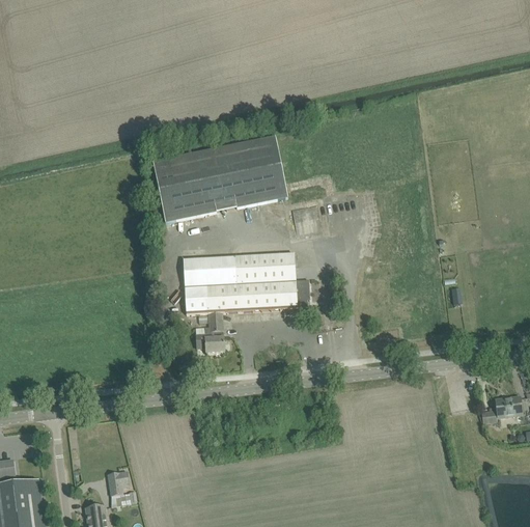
[(164,222),(286,197),(274,135),(151,160),(164,222)]
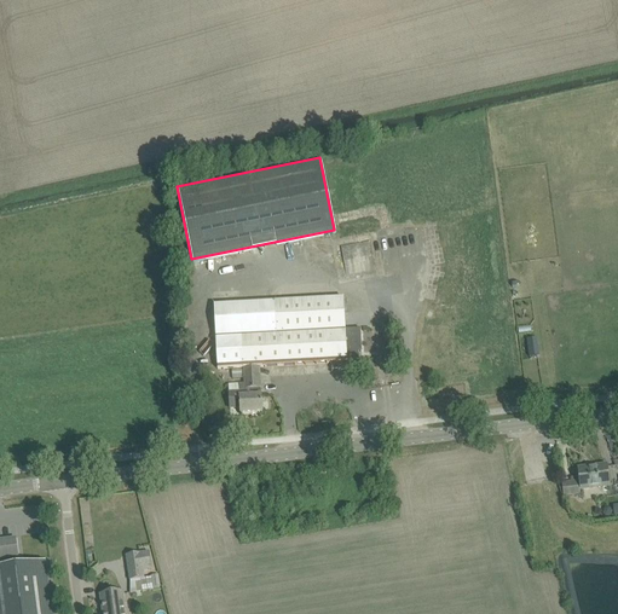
[(370,237),(342,238),(344,267),(371,266),(370,237)]
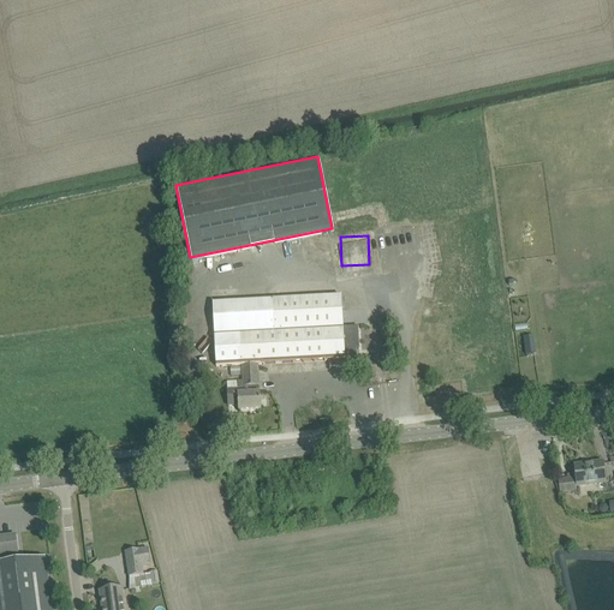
[(244,297),(212,299),(213,330),(214,330),(214,341),(215,363),(242,362),(257,360),(328,357),(334,357),(335,364),(356,362),(356,346),(358,346),(358,334),(357,322),(343,323),(341,314),(340,292),(273,295),(254,297),(244,297)]
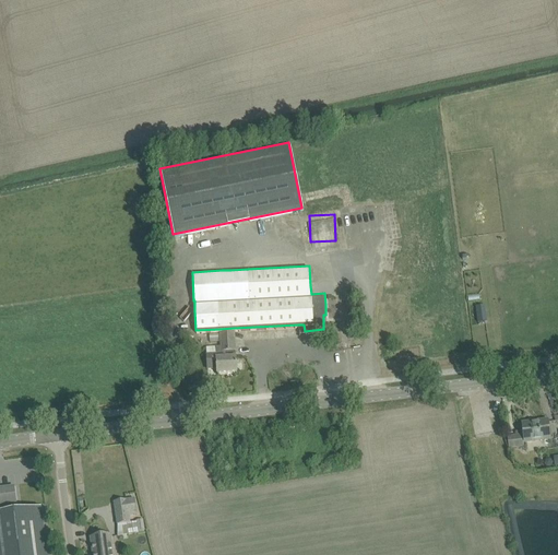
[(482,302),(475,303),(477,319),(484,318),(482,302)]
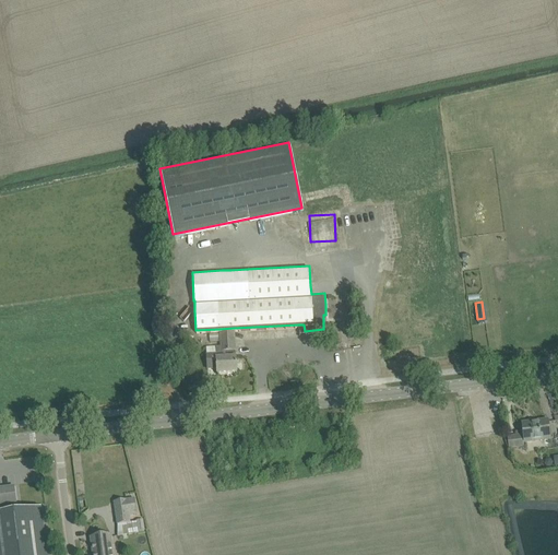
[(215,351),(205,351),(205,352),(206,366),(216,365),(216,370),(236,369),(235,347),(234,328),(220,329),(221,343),(215,343),(215,351)]
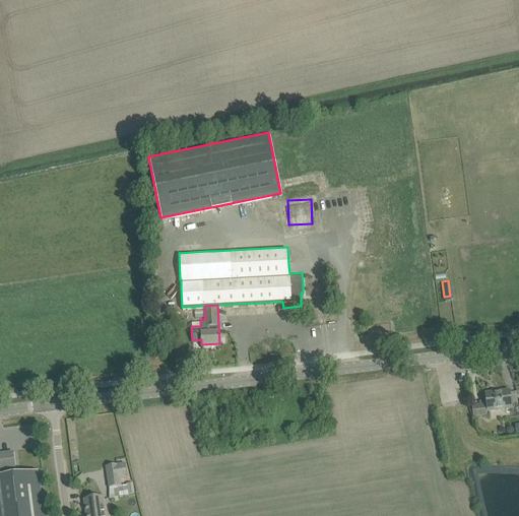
[(487,407),(510,404),(509,389),(485,392),(487,407)]
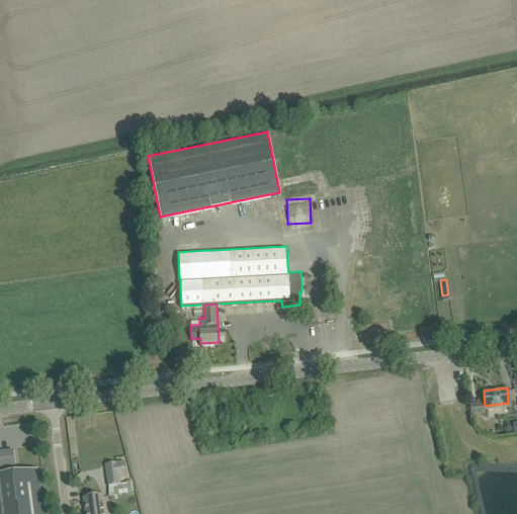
[(471,412),(483,410),(482,400),(469,402),(471,412)]
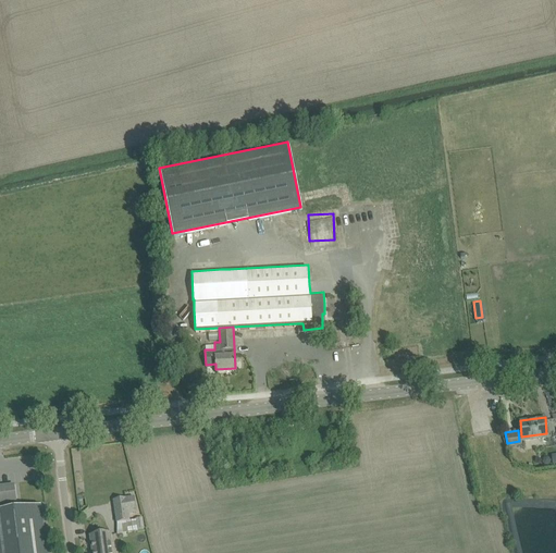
[(15,505),(14,500),(15,499),(13,481),(0,482),(0,552),(46,552),(40,503),(15,505)]
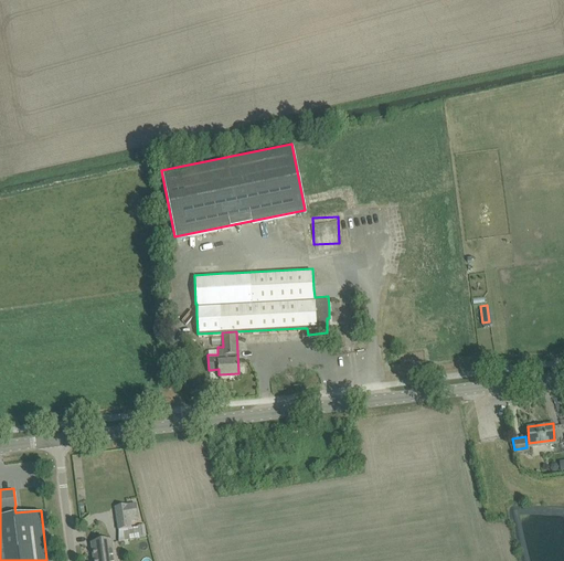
[(137,516),(136,501),(127,503),(127,501),(115,504),(118,527),(130,525),(129,517),(137,516)]
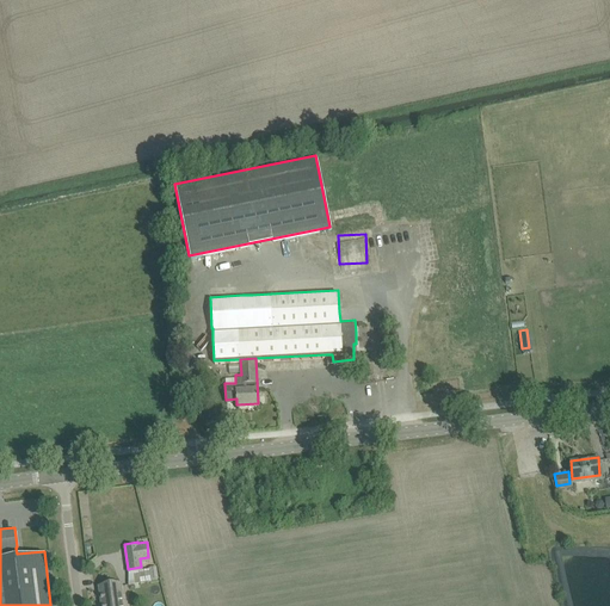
[(123,605),(119,580),(98,583),(100,605),(123,605)]
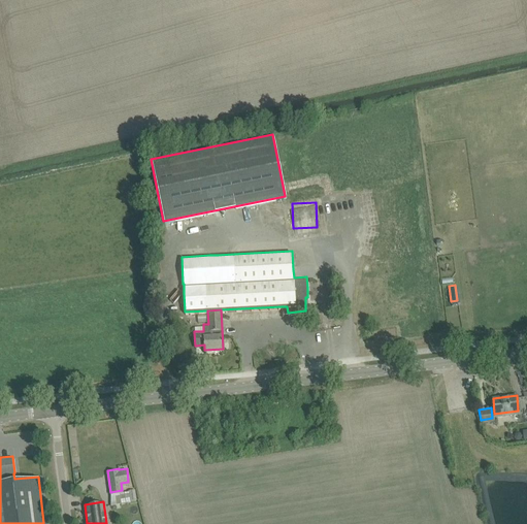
All buildings are outlined.
